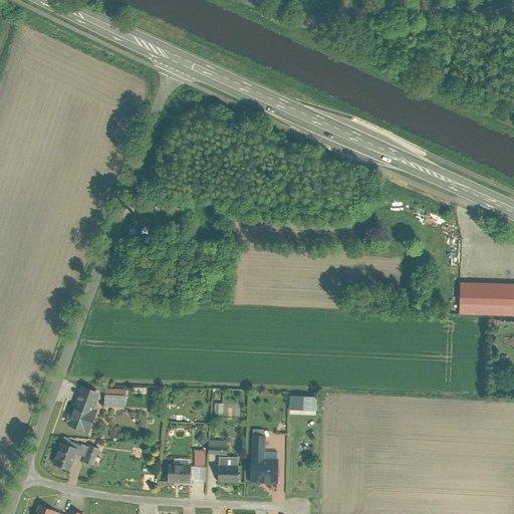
[(513,284),(458,283),(457,311),(513,313),(513,284)]
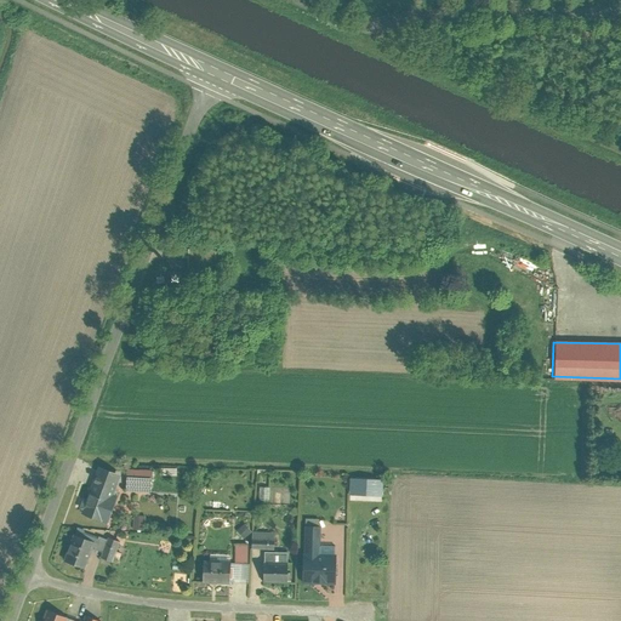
[(114,494),(120,473),(98,466),(83,513),(109,522),(118,495),(114,494)]
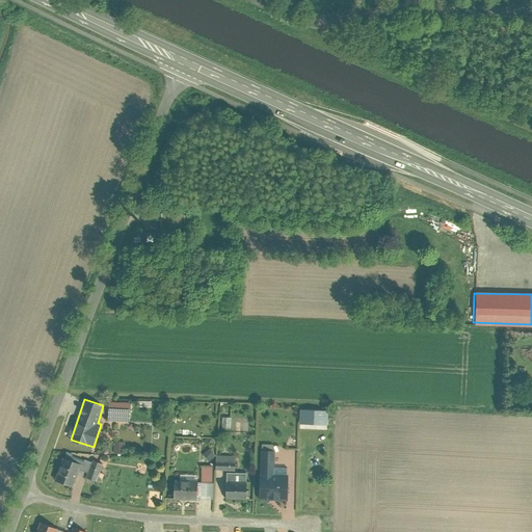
[(109,401),(108,419),(129,420),(130,402),(109,401)]
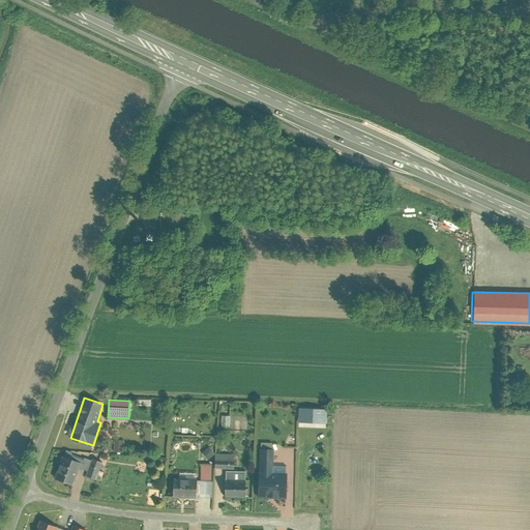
[(320,404),(300,404),(300,413),(313,413),(313,411),(320,411),(320,404)]
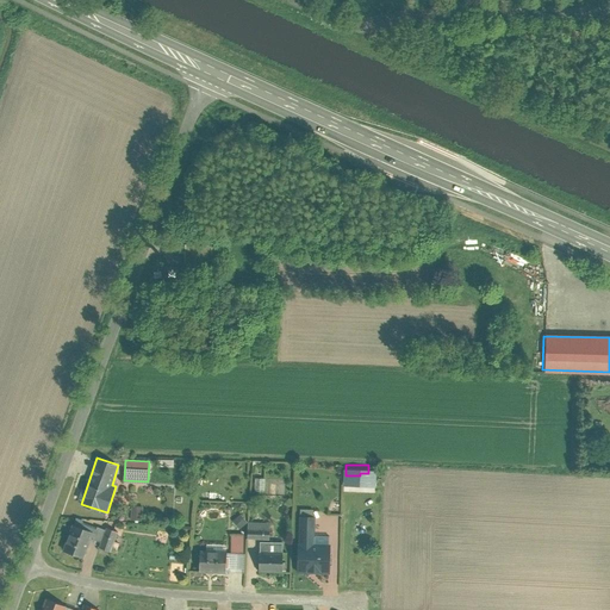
[(131,505),(131,520),(142,521),(142,505),(131,505)]
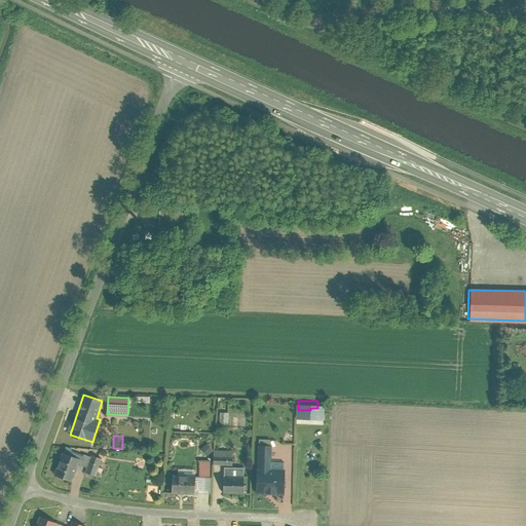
[(199,448),(205,455),(213,449),(207,442),(199,448)]
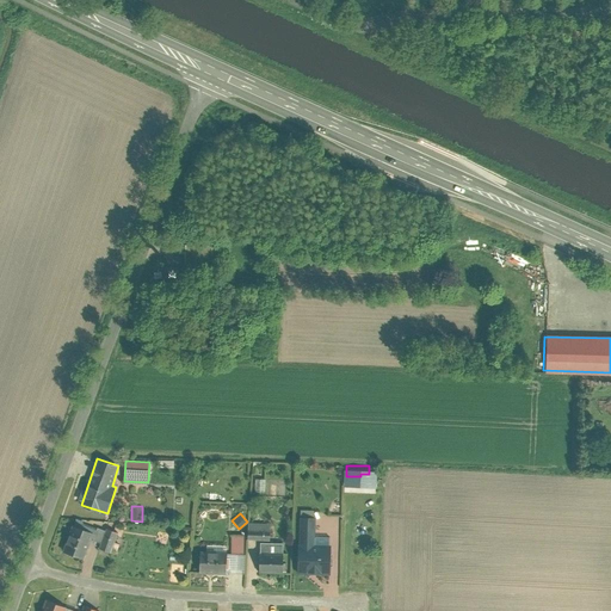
[(315,516),(300,516),(300,544),(296,544),(296,572),(328,573),(328,544),(315,544),(315,516)]
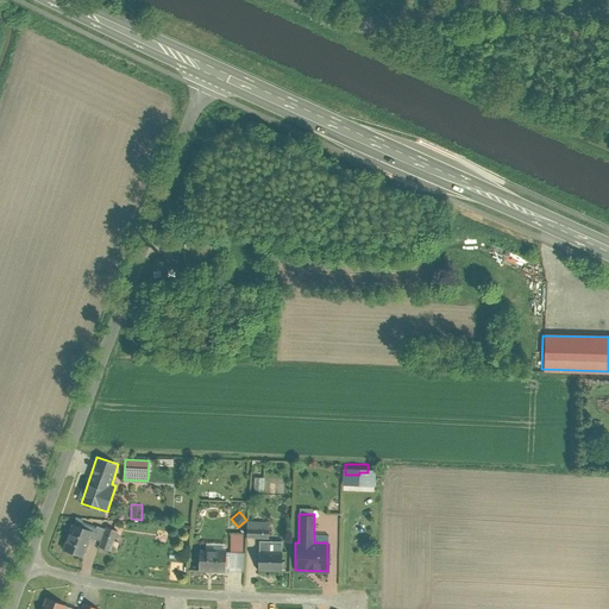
[(71,518),(60,550),(80,557),(88,537),(92,526),(71,518)]
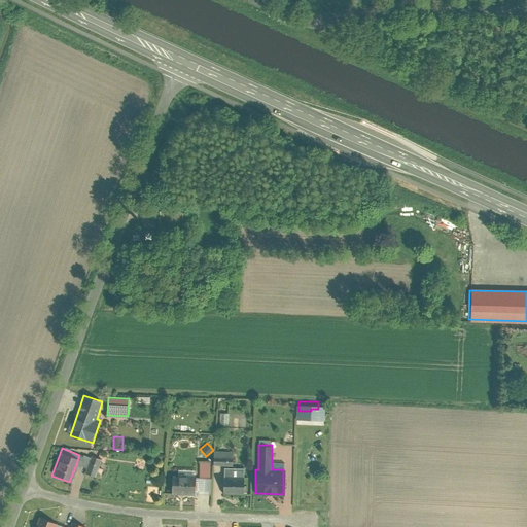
[(214,451),(214,464),(232,465),(232,451),(214,451)]
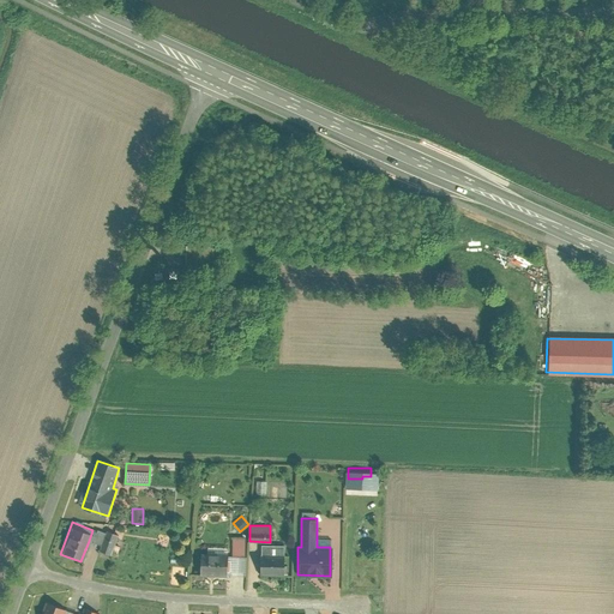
[(92,530),(89,541),(100,545),(104,531),(94,528),(92,530)]
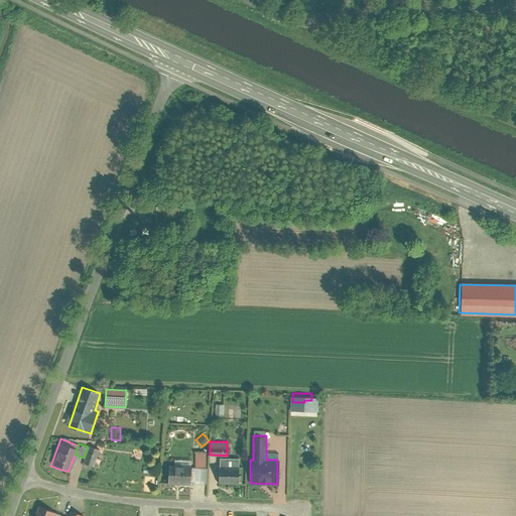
[(88,445),(88,446),(84,458),(82,463),(94,467),(100,449),(88,445)]
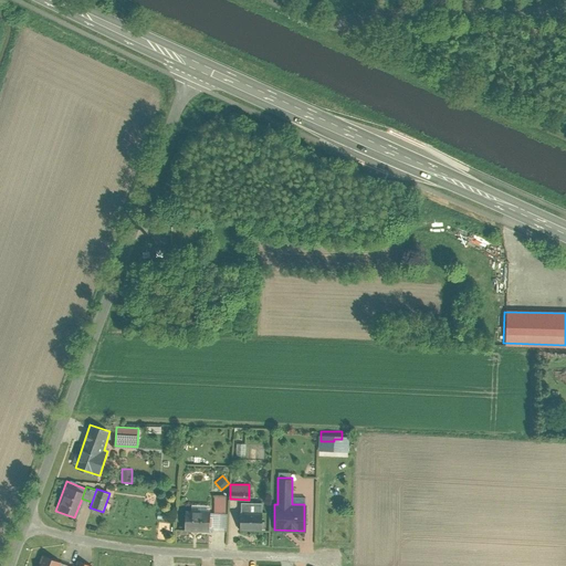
[(215,494),(215,512),(226,513),(226,494),(215,494)]
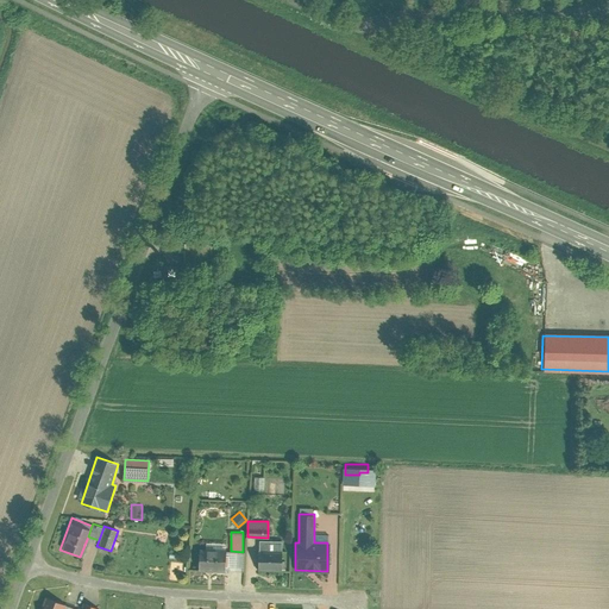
[(259,539),(259,569),(281,569),(281,540),(259,539)]
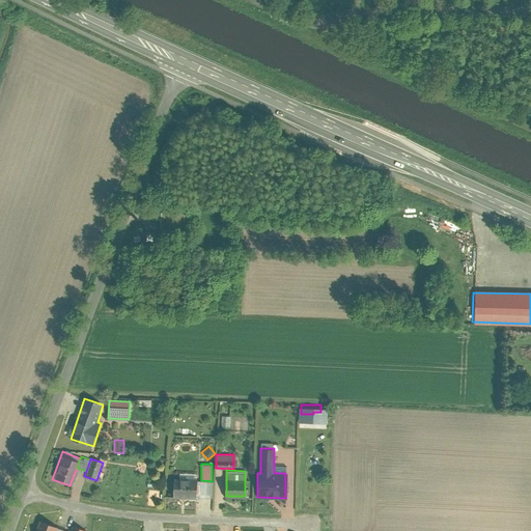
[(172,478),(171,497),(194,498),(195,473),(177,472),(177,478),(172,478)]
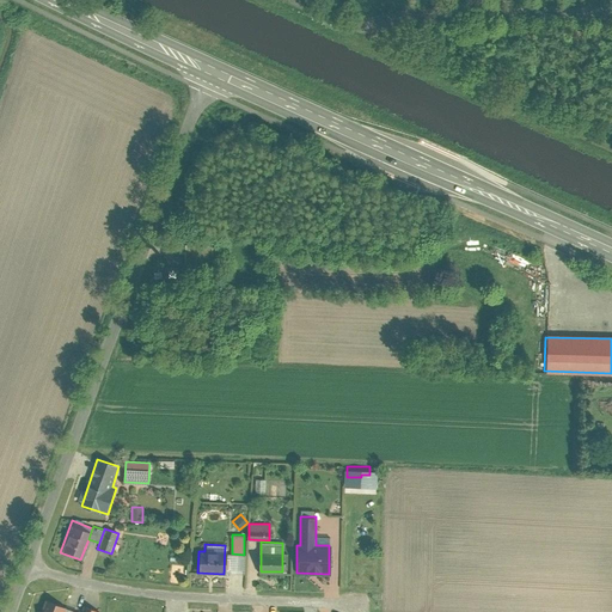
[(60,611),(62,606),(43,600),(38,611),(60,611)]
